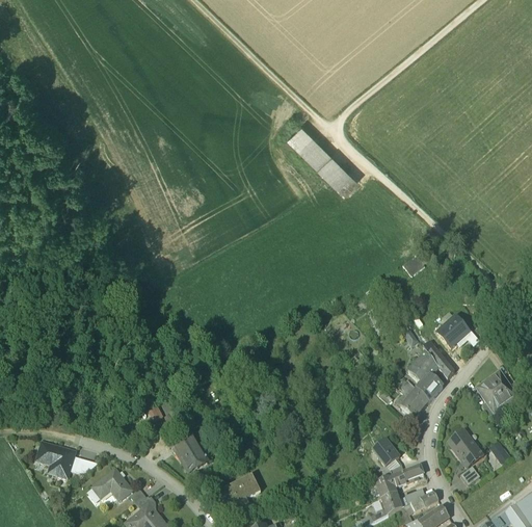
[(358,178),(301,122),(288,136),(344,192),(358,178)]
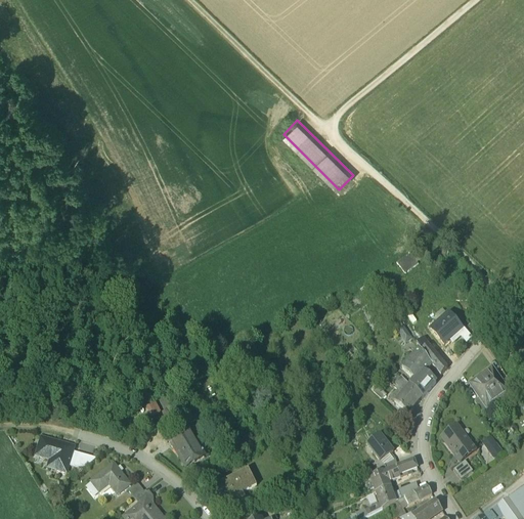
[(375,312),(368,316),(375,327),(382,321),(375,312)]
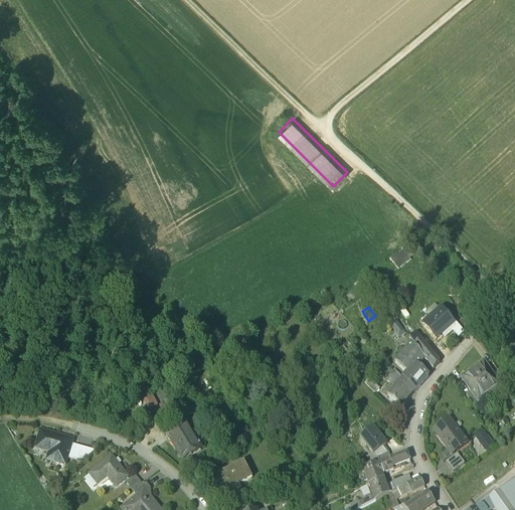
[(441,307),(424,321),(437,334),(452,320),(441,307)]
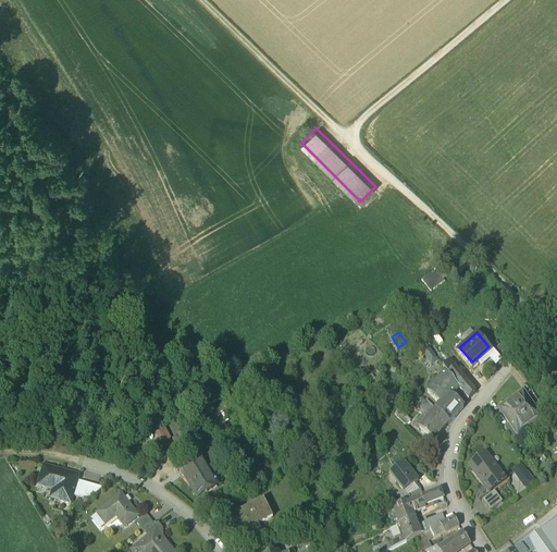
[(448,359),(444,363),(452,375),(453,376),(459,383),(469,395),(475,388),(450,357),(448,359)]
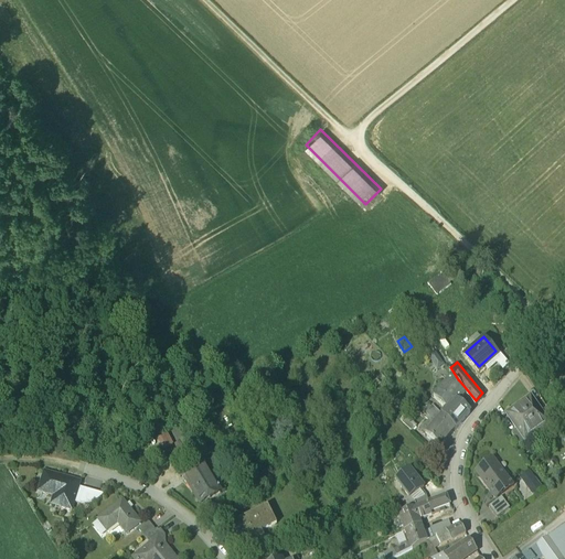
[(375,367),(364,378),(371,385),(382,373),(375,367)]
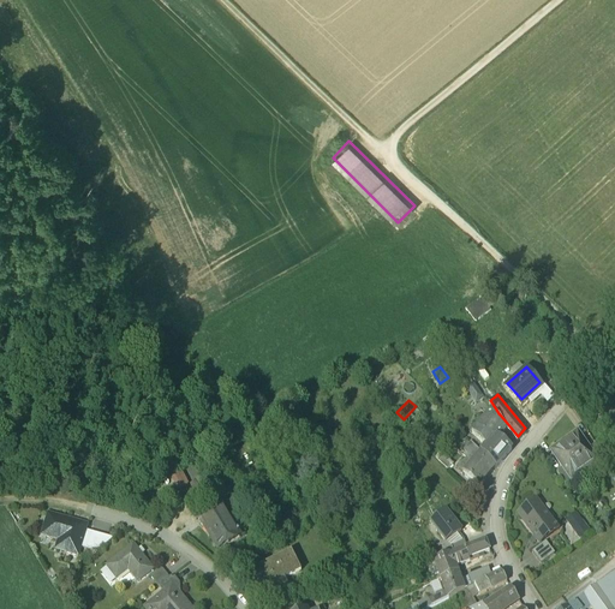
[(511,443),(499,434),(507,423),(500,415),(499,413),(491,404),(473,425),(487,440),(482,446),(496,461),(511,443)]
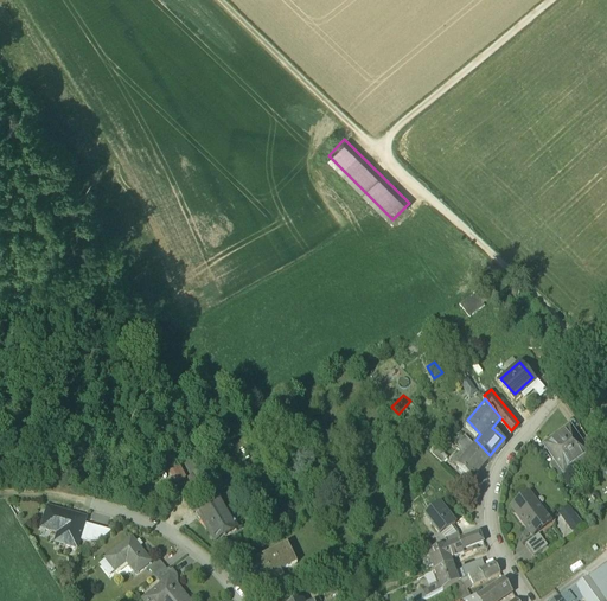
[(582,438),(572,422),(570,422),(568,422),(564,424),(563,427),(557,432),(575,456),(587,448),(588,447),(582,438)]
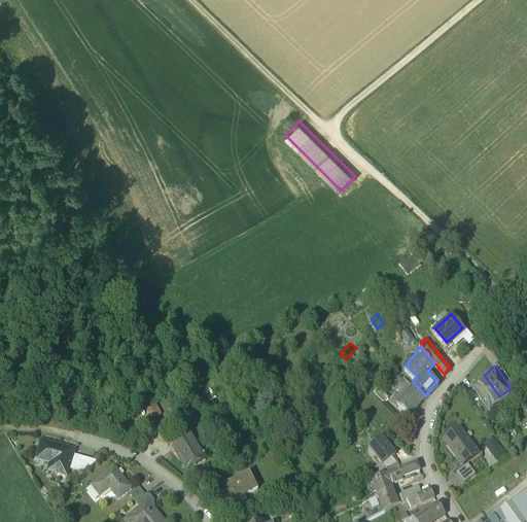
[(499,396),(484,375),(479,378),(477,378),(473,380),(472,383),(482,396),(488,405),(489,404),(499,396)]
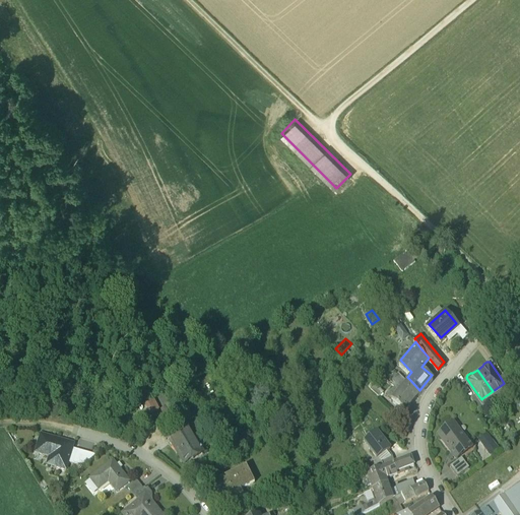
[(504,371),(499,375),(504,383),(503,384),(505,386),(511,382),(504,371)]
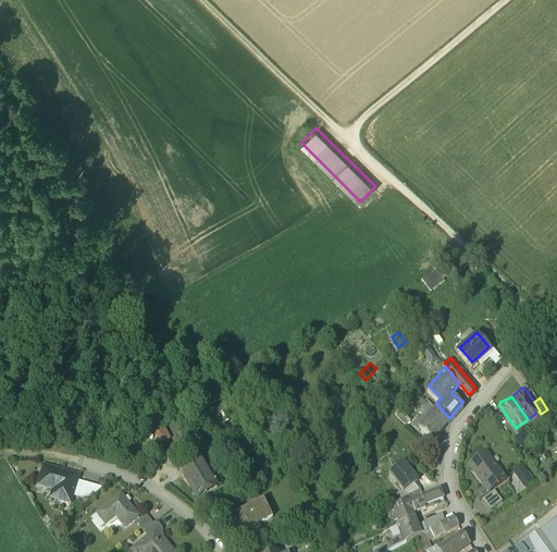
[(449,418),(436,404),(429,413),(444,425),(449,418)]
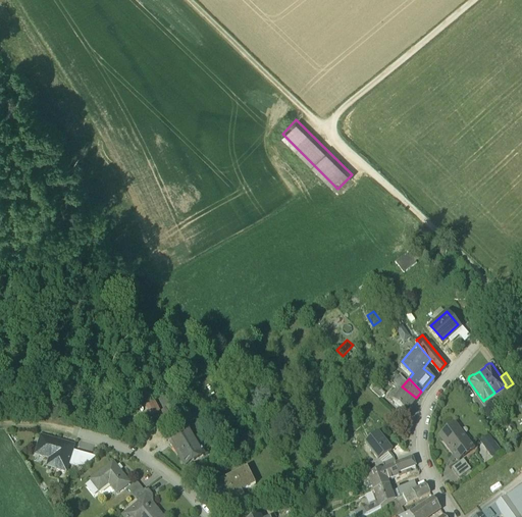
[(379,379),(373,385),(383,396),(389,390),(379,379)]
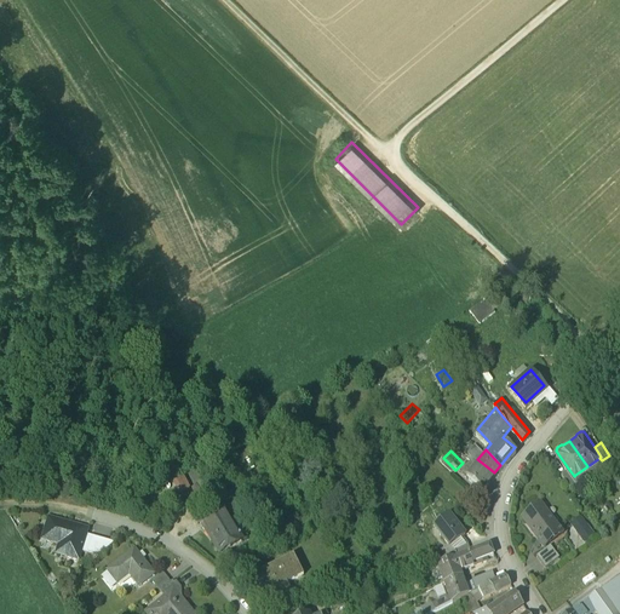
[(477,459),(468,470),(484,485),(494,472),(477,459)]
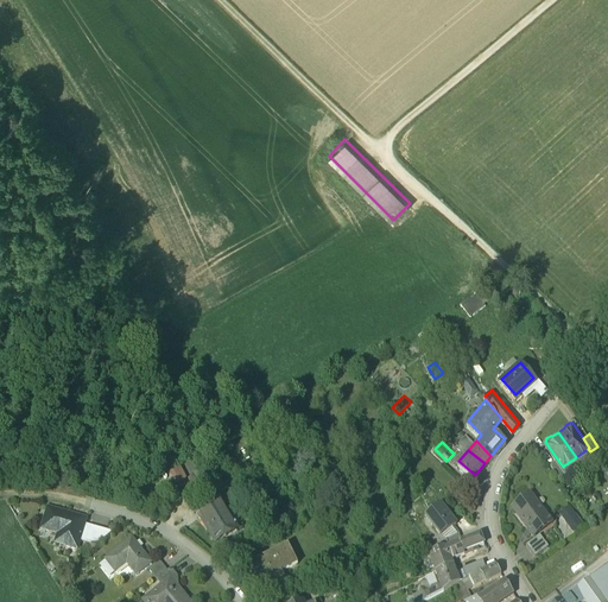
[(556,457),(550,461),(559,474),(565,469),(564,466),(563,467),(556,457)]
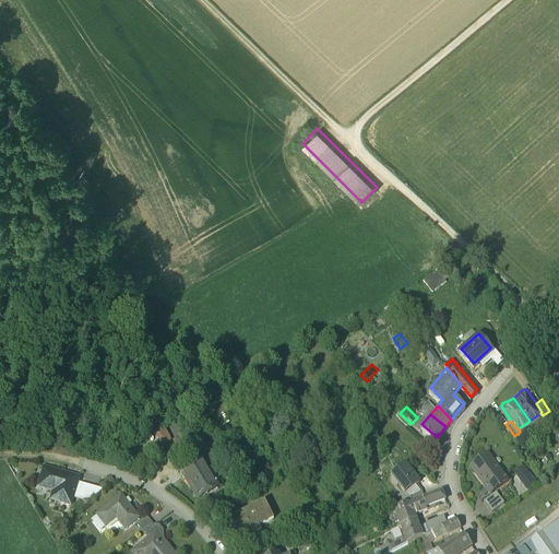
[(468,463),(489,491),(495,486),(508,476),(487,449),(468,463)]
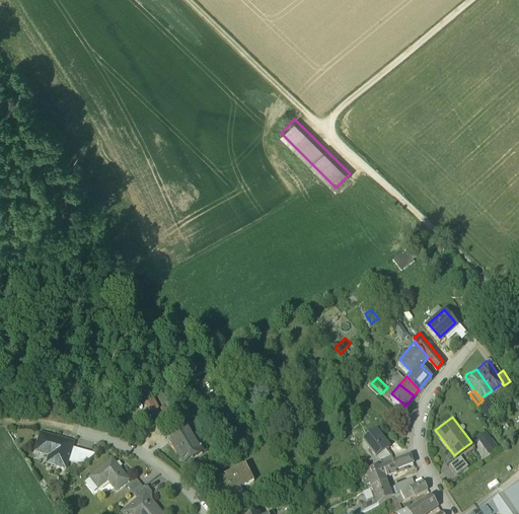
[(193,436),(186,424),(187,423),(168,434),(171,440),(174,439),(179,448),(178,448),(184,459),(193,454),(193,453),(201,448),(202,450),(202,449),(194,435),(193,436)]
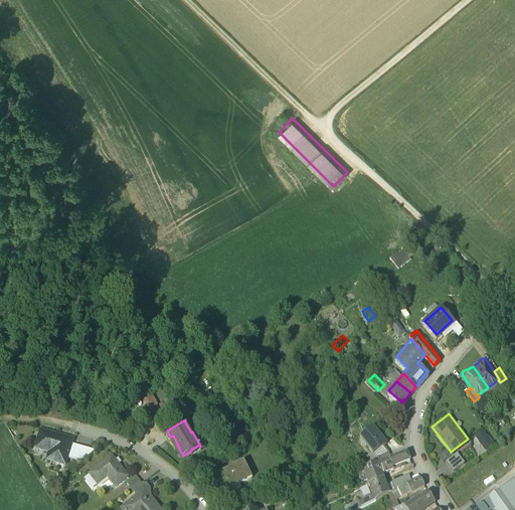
[(475,430),(488,448),(498,440),(485,421),(475,430)]
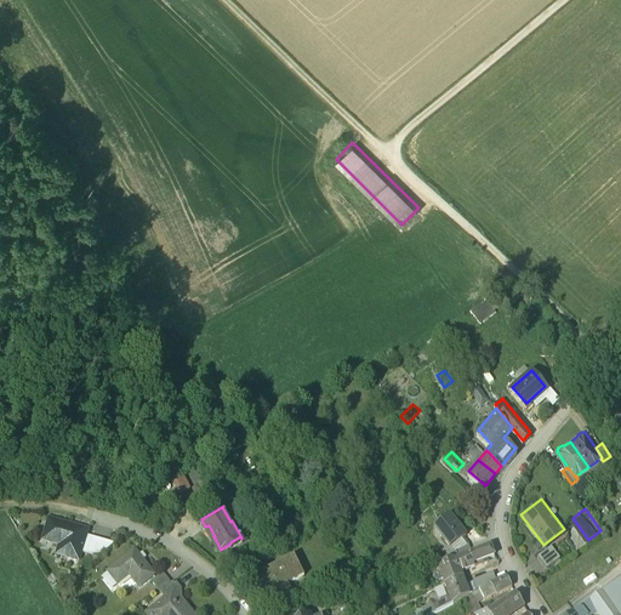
[(459,522),(451,511),(453,510),(451,510),(438,519),(446,530),(444,533),(451,541),(463,533),(467,530),(460,520),(459,522)]
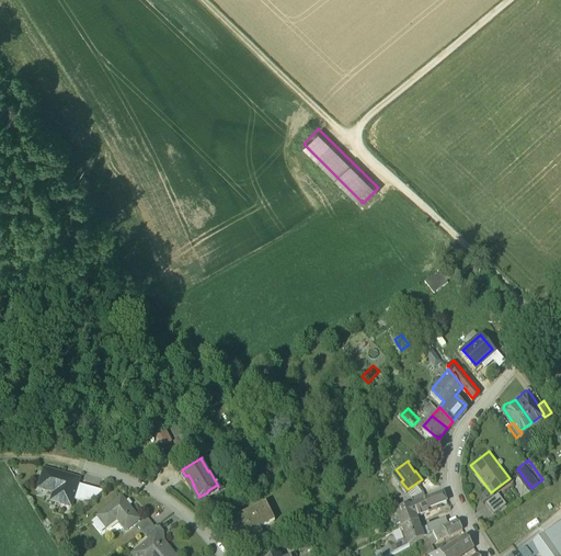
[(79,476),(44,466),(38,486),(58,491),(60,496),(58,501),(71,505),(78,481),(79,476)]
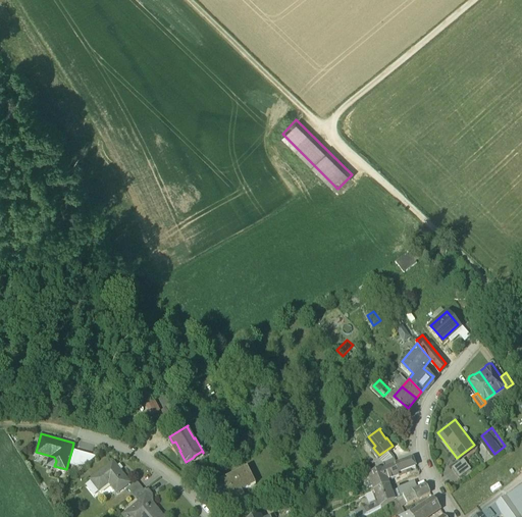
[(96,455),(72,448),(68,462),(82,466),(96,455)]
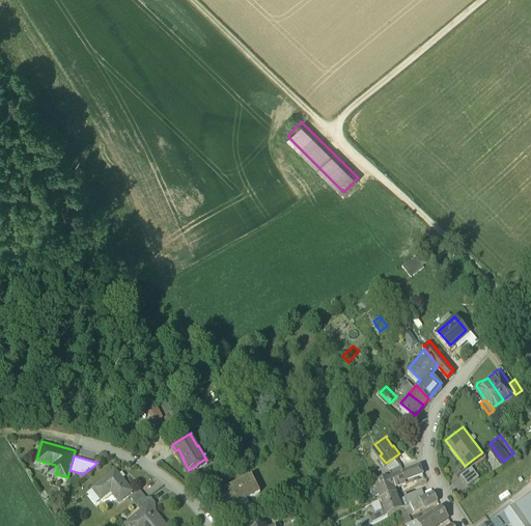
[(401,468),(396,455),(386,463),(370,469),(374,477),(375,477),(390,472),(401,468)]
